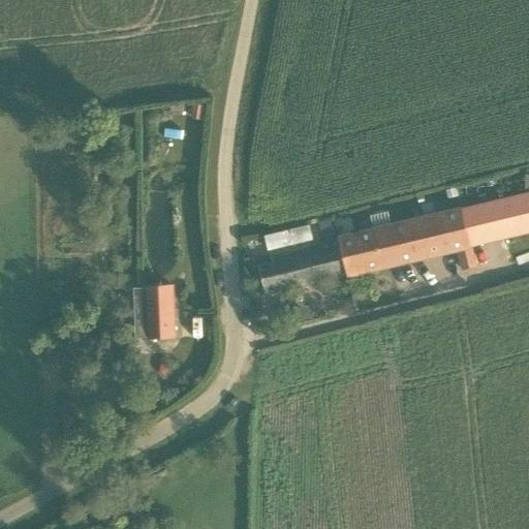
[(192,103),(190,118),(203,119),(205,104),(192,103)]
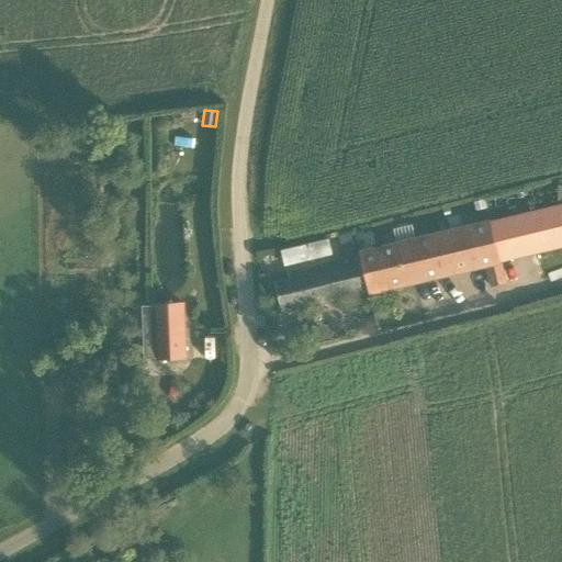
[(561,201),(491,220),(502,261),(561,246),(561,201)]
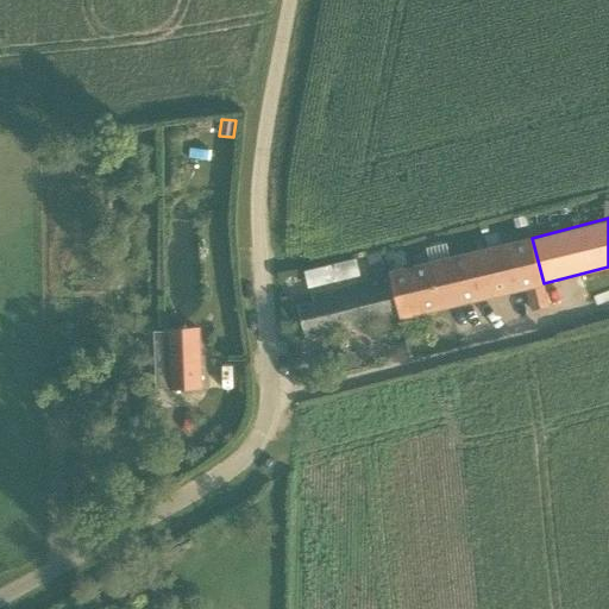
[(393,287),(399,311),(400,319),(526,289),(532,311),(550,306),(544,283),(534,245),(532,238),(389,271),(393,287)]
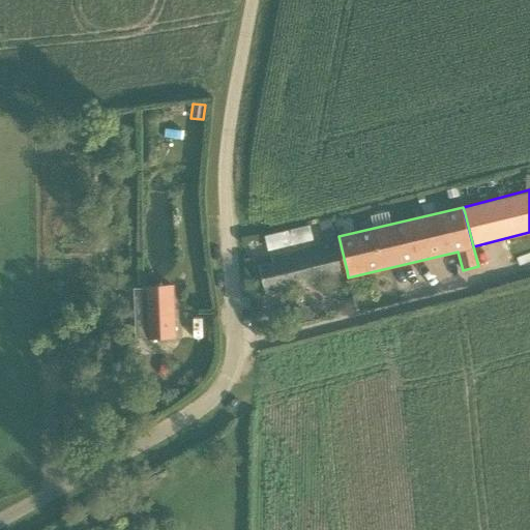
[(323,240),(334,237),(332,225),(320,228),(323,240)]
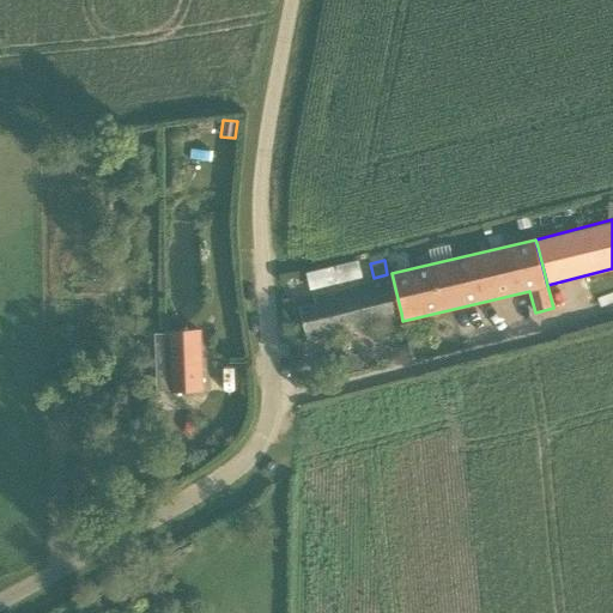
[(314,292),(317,307),(301,310),(308,337),(401,313),(395,289),(392,273),(387,274),(374,278),(314,292)]
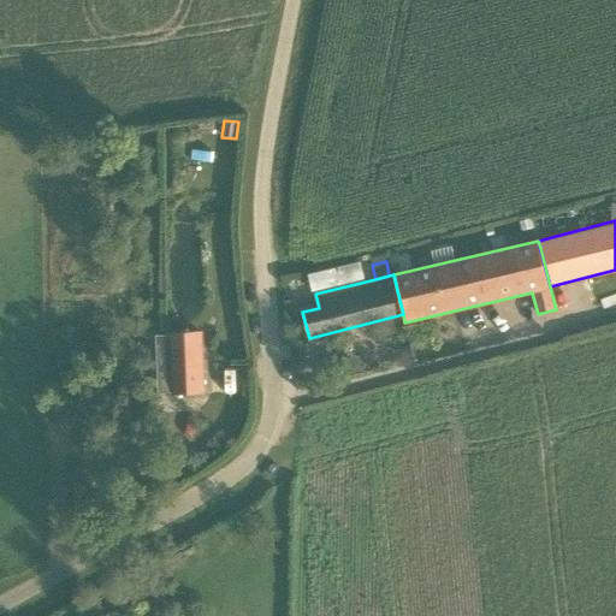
[(202,391),(201,362),(200,333),(171,335),(171,363),(172,392),(202,391)]
